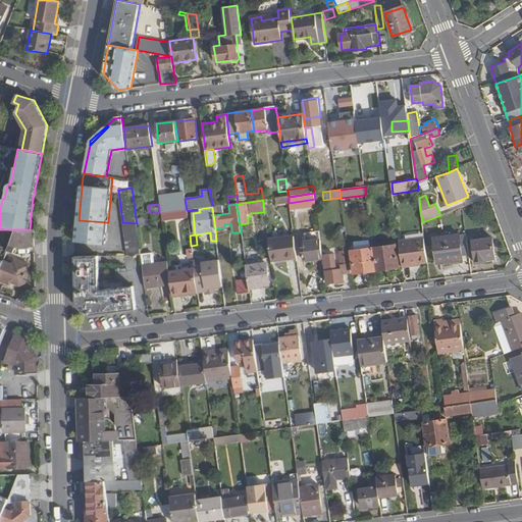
[(137,223),(137,227),(145,225),(144,218),(136,219),(137,223)]
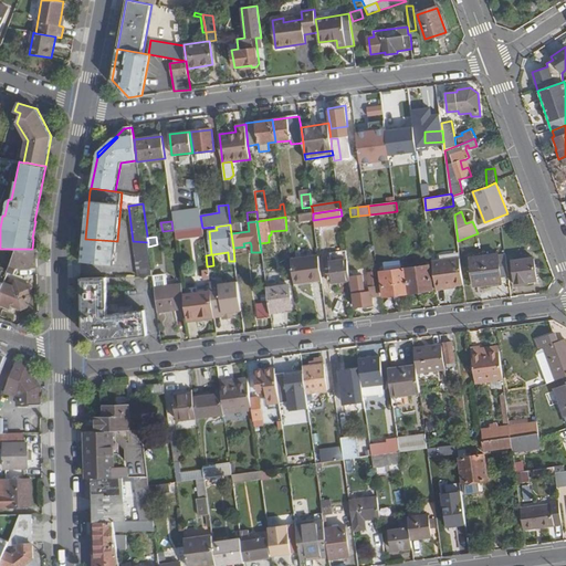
[(115,264),(117,241),(85,239),(83,262),(115,264)]
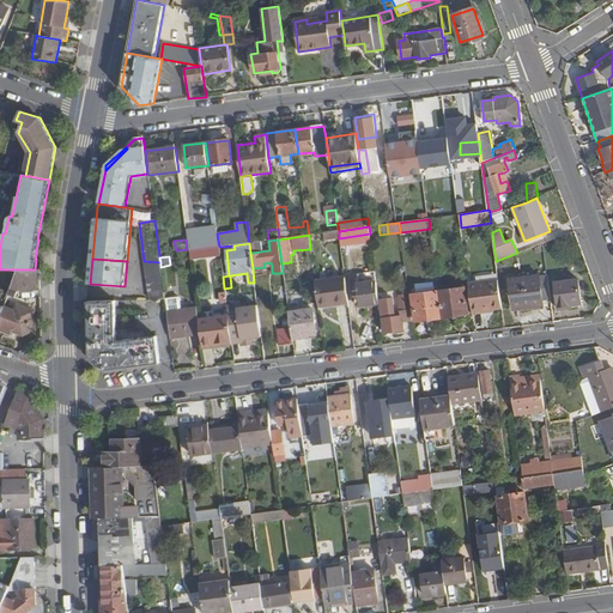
[(144,261),(150,299),(165,298),(161,267),(161,262),(144,261)]
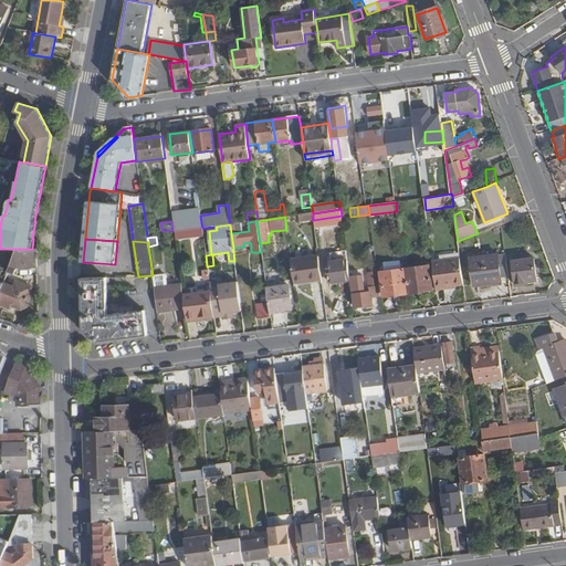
[(17,249),(8,272),(14,274),(18,268),(38,266),(38,249),(32,249),(17,249)]
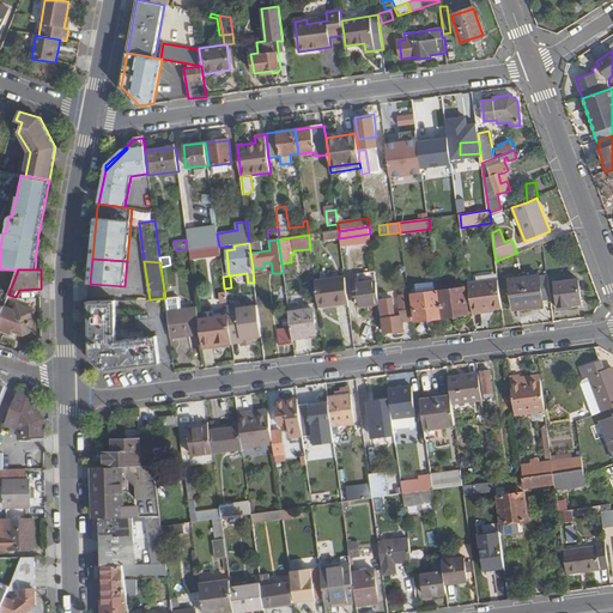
[(539,275),(542,303),(550,302),(546,274),(539,275)]
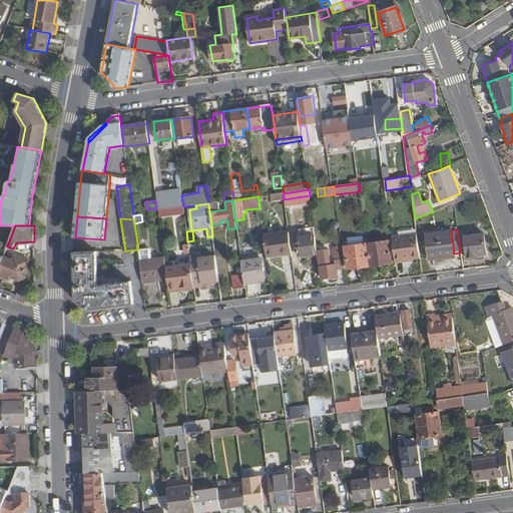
[(429,260),(438,259),(438,254),(454,253),(451,230),(426,233),(429,260)]
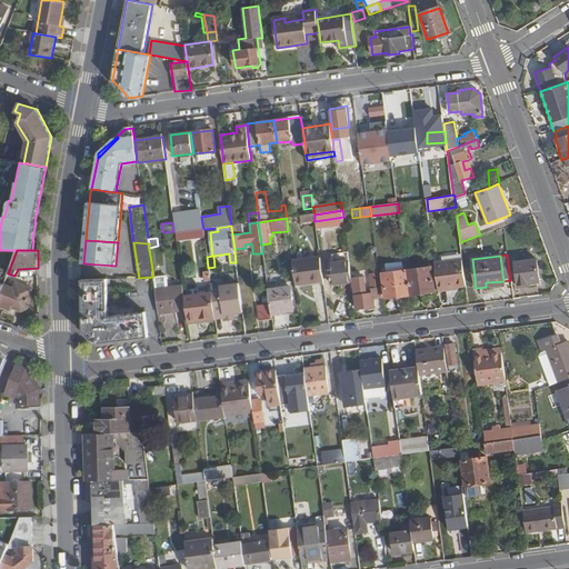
[(292,260),(296,285),(323,281),(320,257),(292,260)]
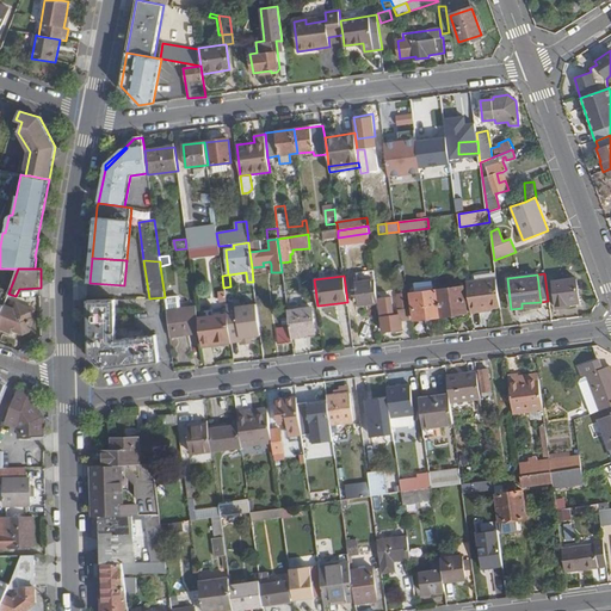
[(553,281),(556,306),(566,304),(579,302),(575,277),(553,281)]
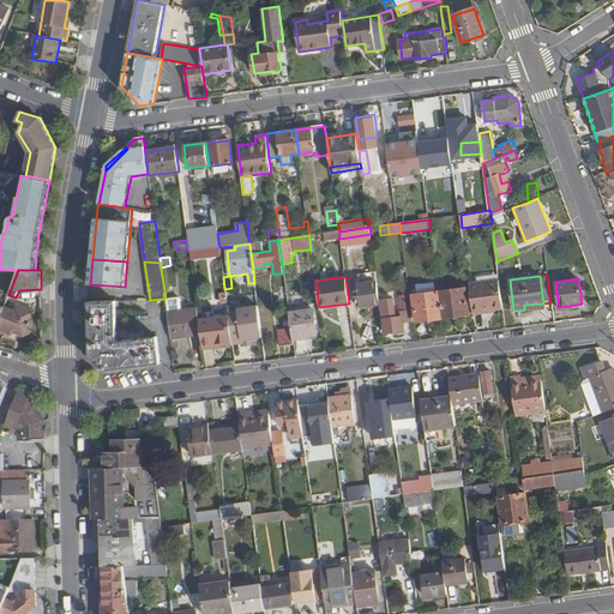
[(469,283),(473,314),(481,313),(481,311),(493,309),(503,308),(499,280),(469,283)]
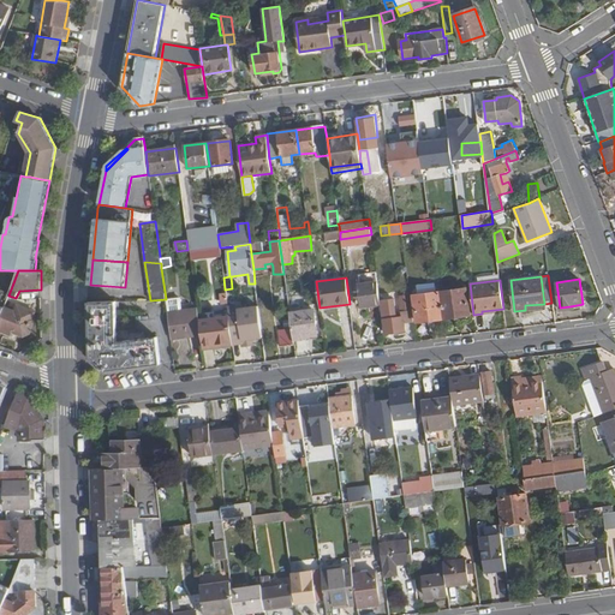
[(358,308),(381,304),(377,281),(354,285),(358,308)]
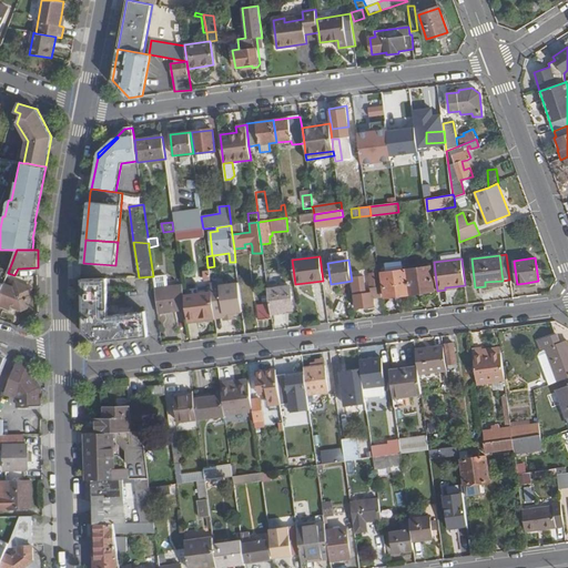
[(213,302),(221,301),(220,288),(217,288),(214,266),(208,267),(211,292),(213,302)]
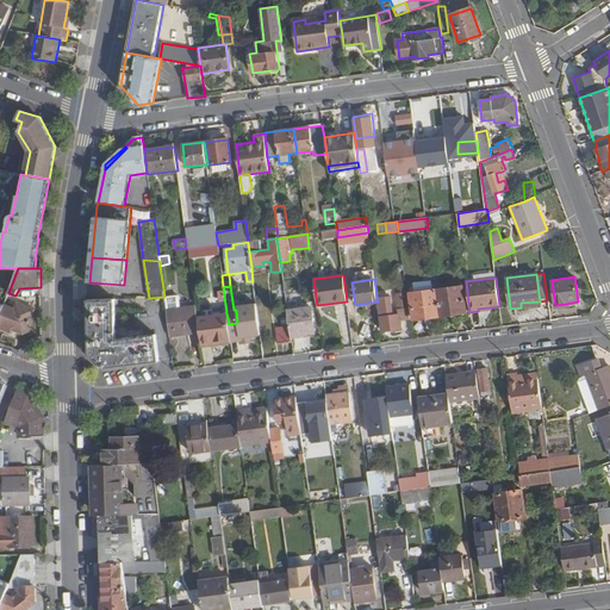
[(436,290),(440,316),(466,312),(462,286),(436,290)]
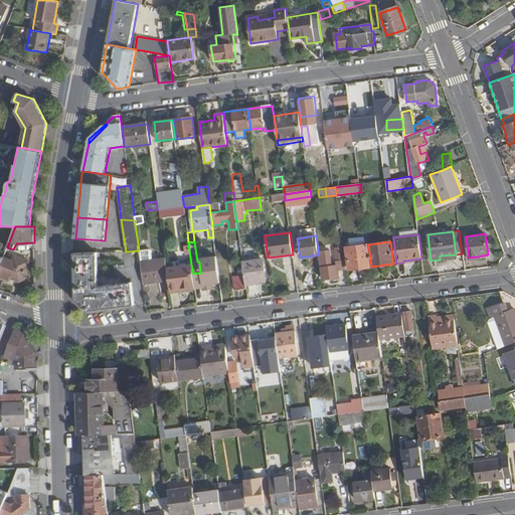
[(349,270),(371,267),(368,244),(346,246),(349,270)]
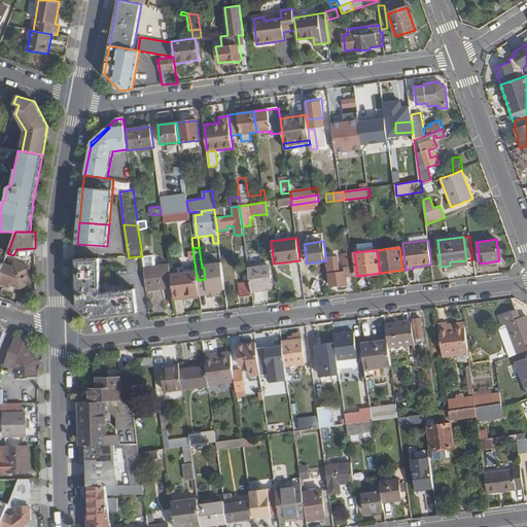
[(342,253),(344,267),(339,268),(340,273),(345,272),(346,277),(353,276),(350,252),(342,253)]
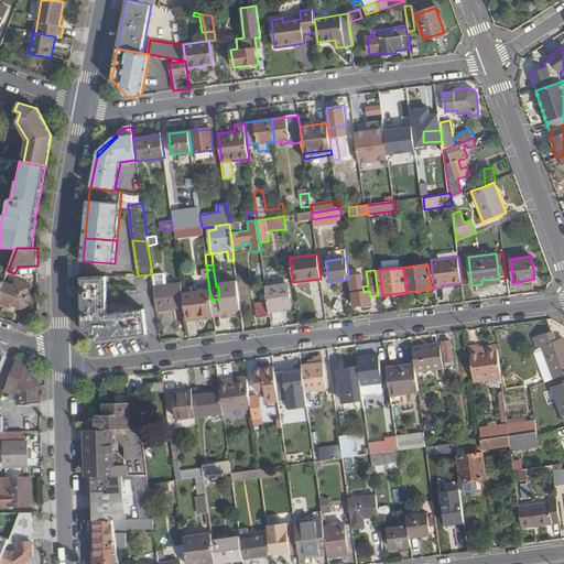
[(349,275),(354,305),(371,303),(370,296),(369,291),(364,292),(362,286),(360,273),(349,275)]
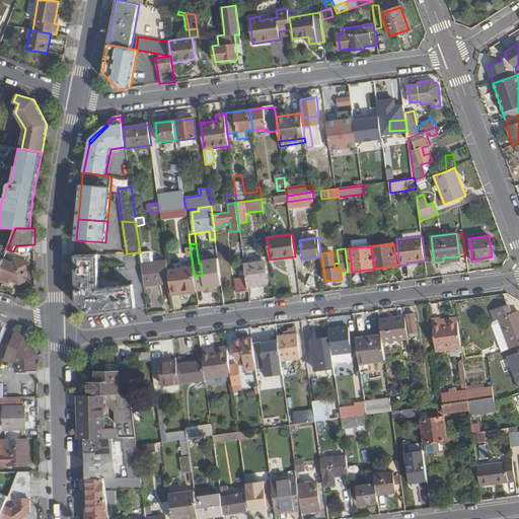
[(74,255),(76,303),(88,313),(136,307),(132,284),(98,288),(97,254),(74,255)]
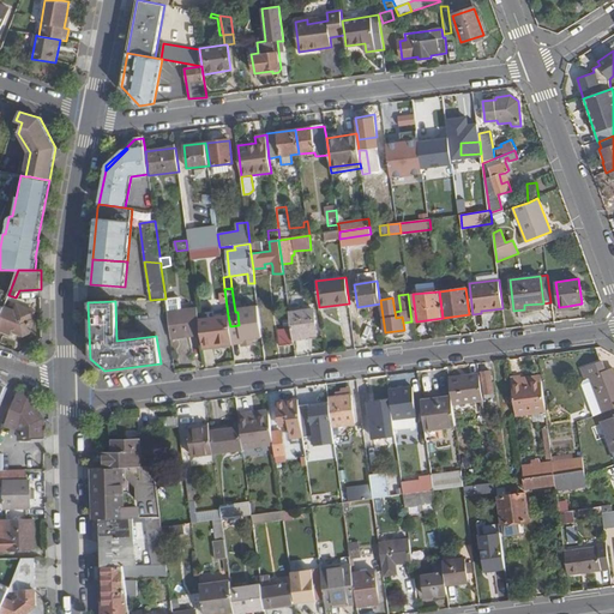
[(1,318),(0,319),(0,330),(6,333),(7,330),(12,332),(23,336),(30,333),(35,319),(32,318),(36,311),(17,305),(14,311),(5,307),(1,318)]
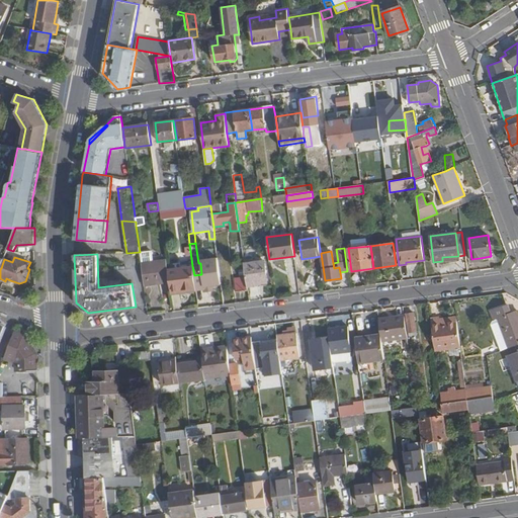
[(141,263),(144,286),(170,282),(168,269),(167,260),(141,263)]
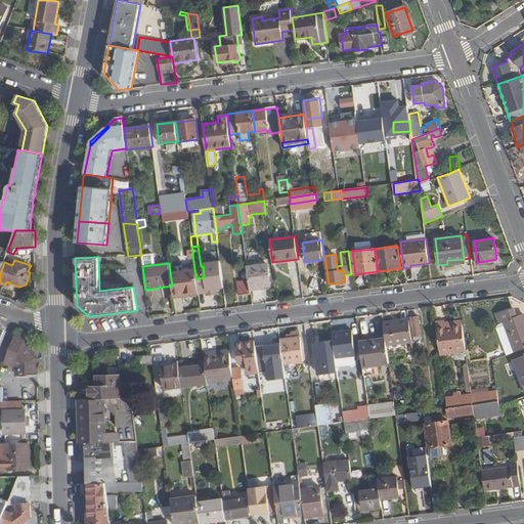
[(246,266),(248,279),(249,289),(270,286),(267,263),(246,266)]
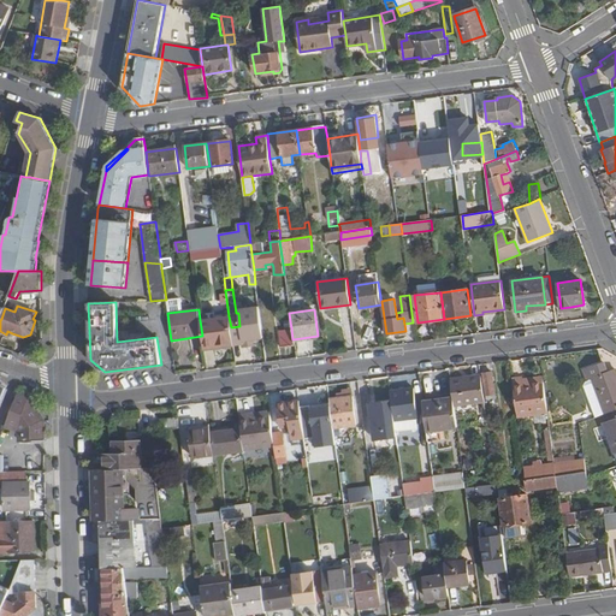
[(200,320),(202,336),(203,350),(215,348),(214,344),(232,341),(231,327),(229,317),(200,320)]
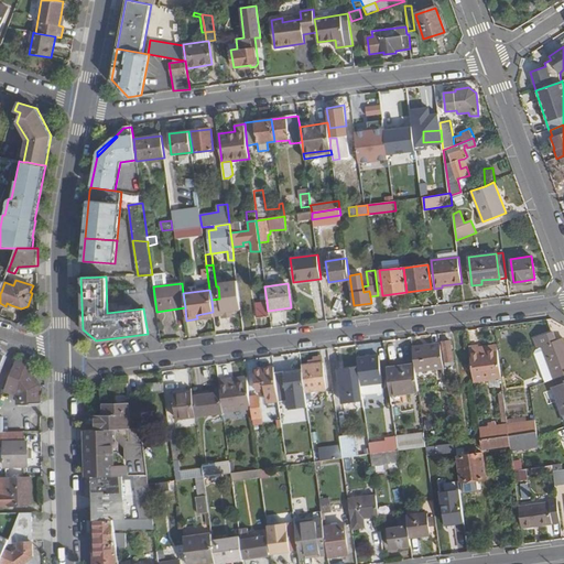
[(213,312),(214,316),(215,324),(227,323),(226,313),(221,314),(219,299),(212,300),(213,312)]
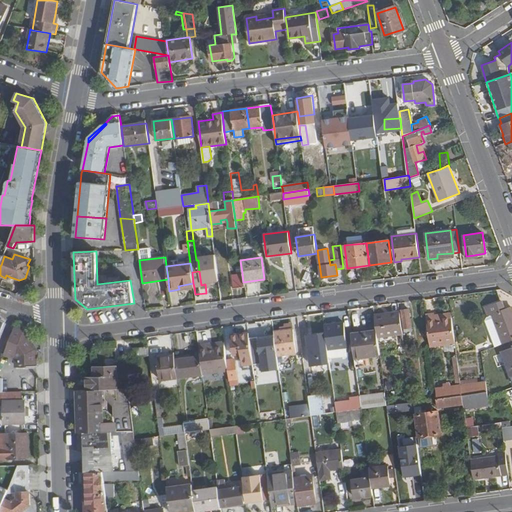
[(233,288),(243,287),(243,282),(242,273),(235,274),(236,276),(232,277),(233,288)]
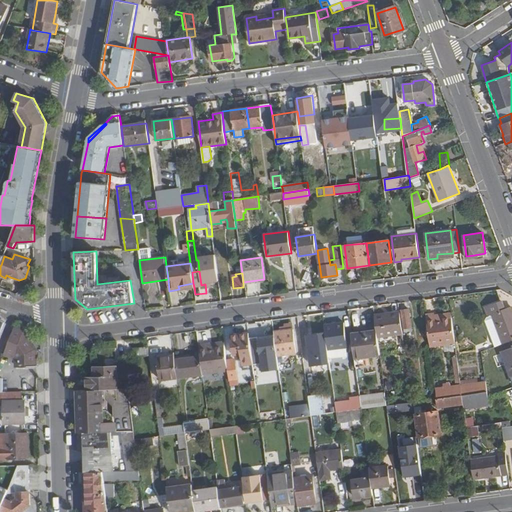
[(486,317),(497,346),(511,340),(511,307),(505,310),(502,301),(486,307),(489,316),(486,317)]
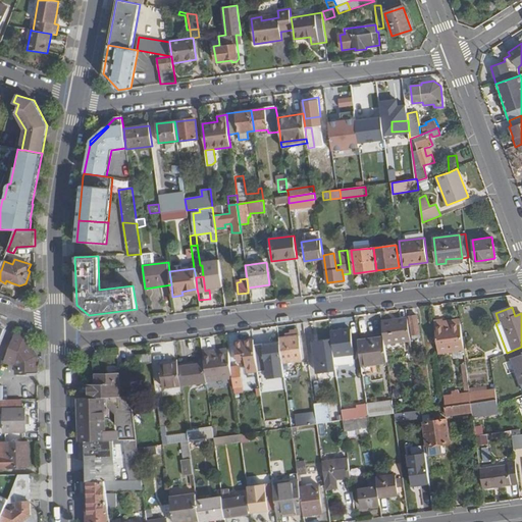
[(408,317),(410,334),(412,333),(419,333),(416,316),(408,317)]
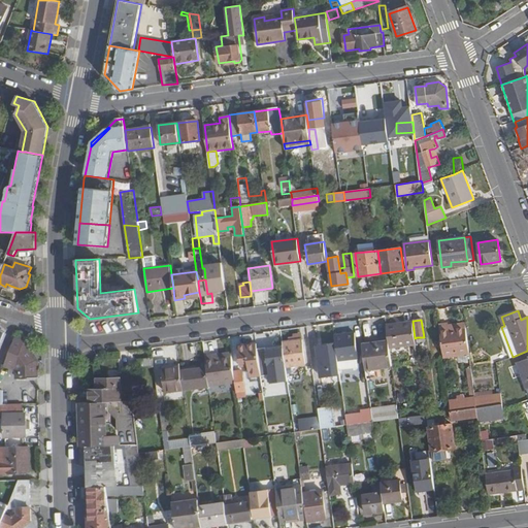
[(386,325),(388,340),(389,348),(416,343),(415,338),(413,321),(386,325)]
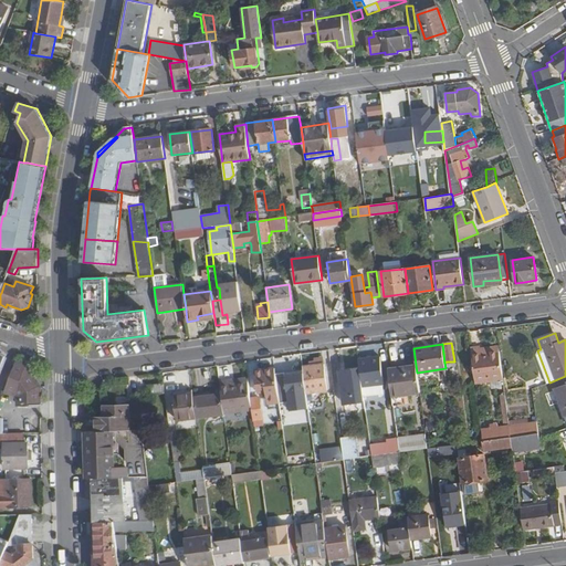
[(471,347),(475,383),(503,379),(499,350),(481,353),(480,348),(480,346),(471,347)]
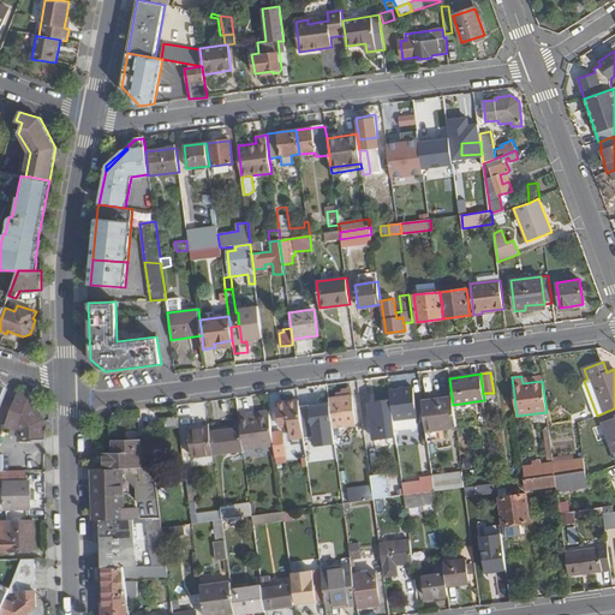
[(392,400),(394,421),(416,417),(417,417),(413,387),(390,390),(392,400)]
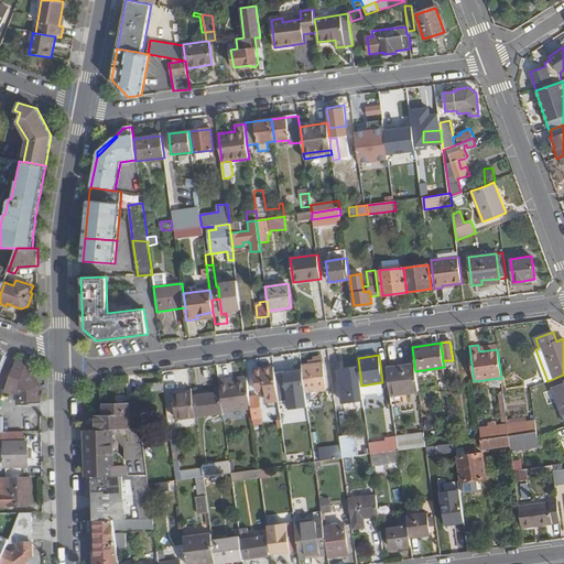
[(17,361),(4,391),(18,396),(19,403),(40,402),(40,387),(39,383),(25,365),(17,361)]
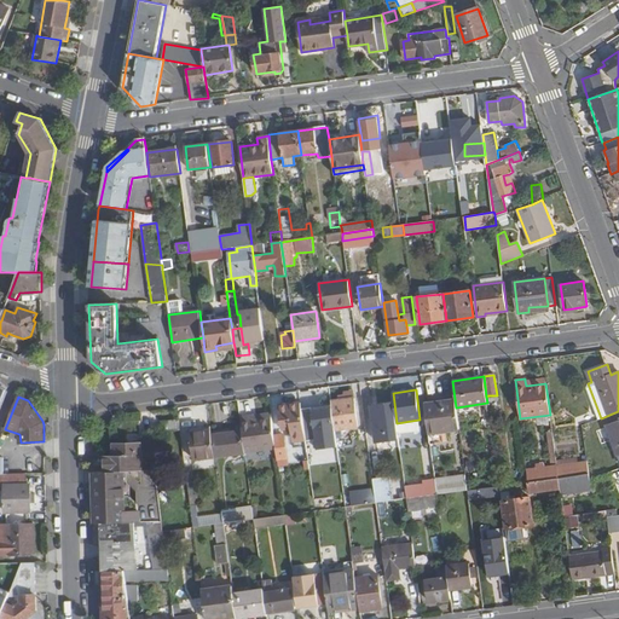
[(333,408),(336,429),(358,427),(354,398),(345,399),(339,399),(333,400),(333,408)]
